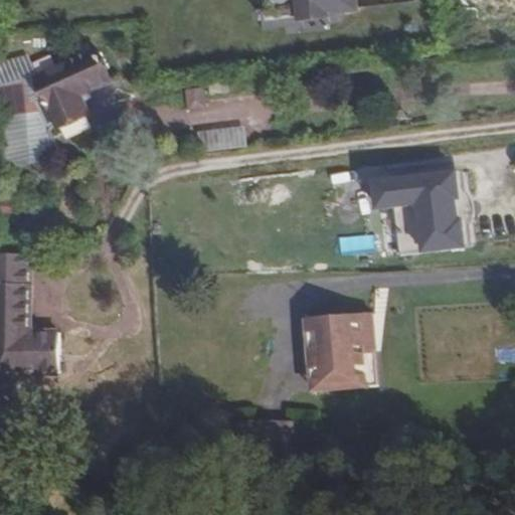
[(263,0),(265,19),(299,14),(298,6),(273,8),(271,0),(263,0)]
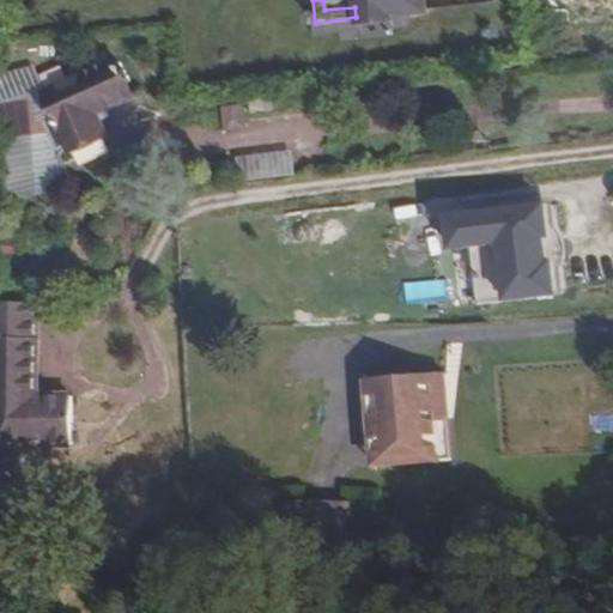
[(322,0),(325,10),(354,7),(356,17),(388,13),(420,11),(418,0),(322,0)]
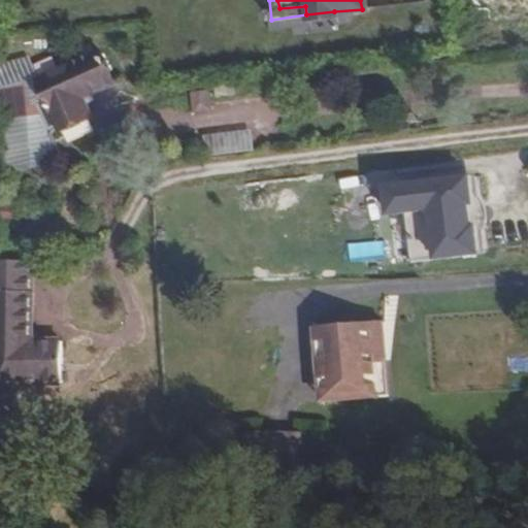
[(335,20),(334,11),(306,14),(307,23),(335,20)]
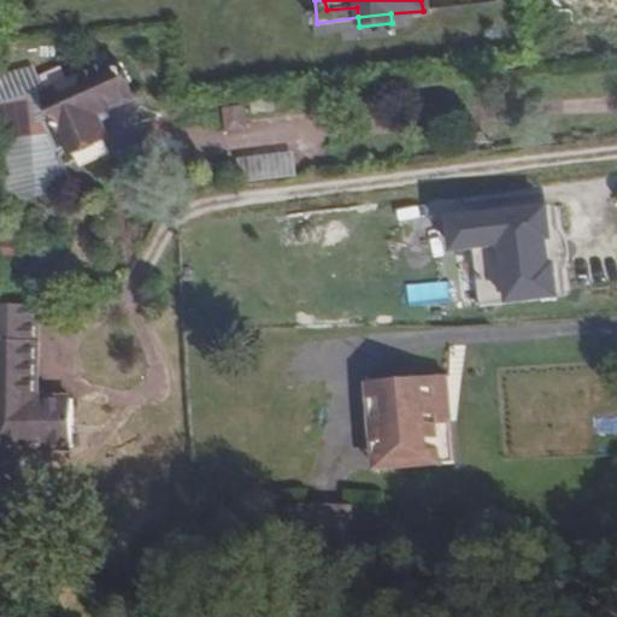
[(117,63),(42,97),(52,118),(36,125),(25,103),(0,105),(0,133),(4,191),(23,199),(65,186),(51,158),(63,144),(68,152),(104,135),(94,113),(131,97),(117,63)]
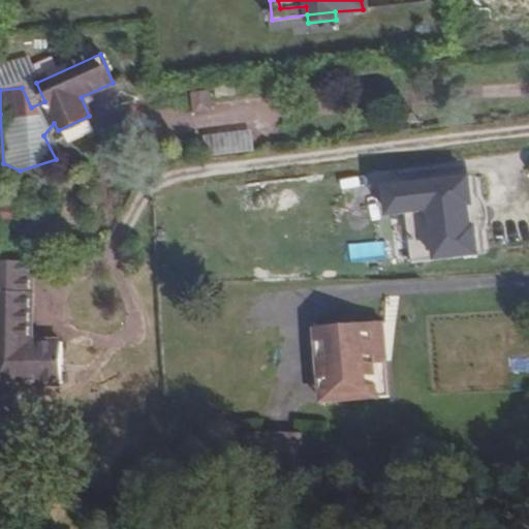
[(208,101),(207,90),(190,92),(191,103),(208,101)]
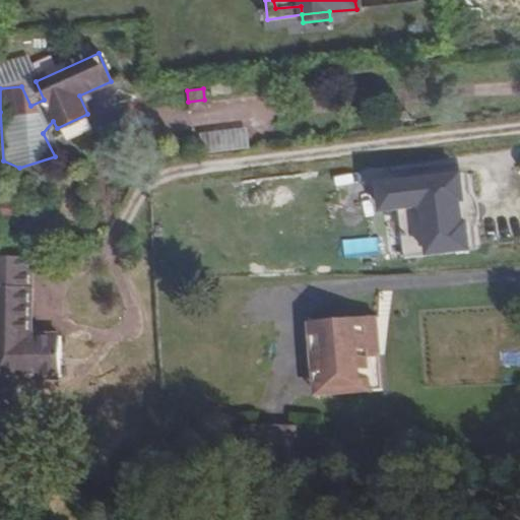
[(205,154),(252,150),(251,128),(203,132),(205,154)]
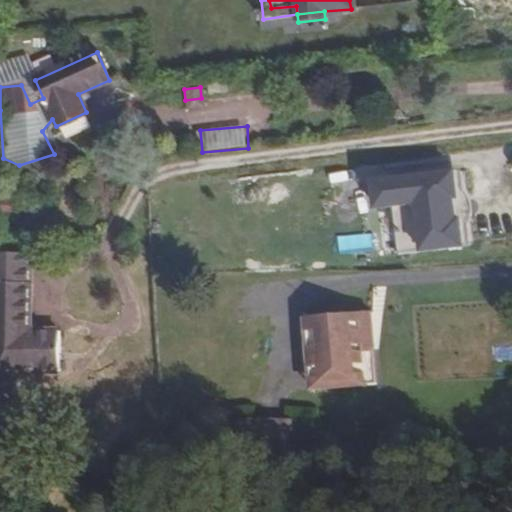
[(449,175),(368,177),(368,204),(383,204),(384,252),(450,250),(450,224),(446,224),(445,201),(449,201),(449,175)]
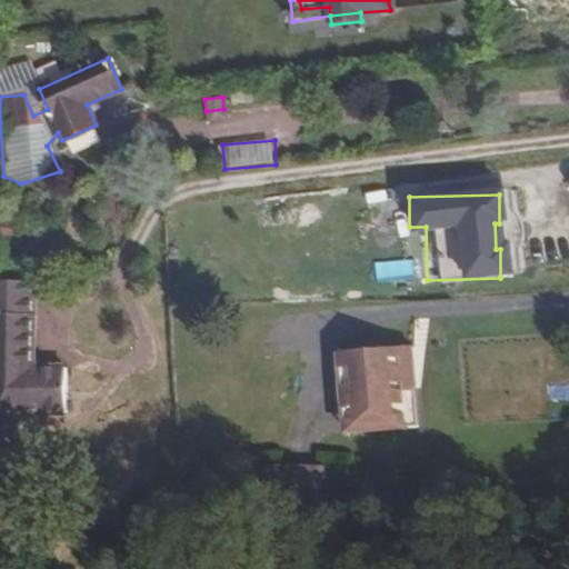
[(506,278),(506,251),(509,247),(512,242),(513,237),(512,231),(511,227),(508,222),(505,218),(503,195),(499,195),(499,223),(495,223),(496,249),(500,249),(500,278),(506,278)]
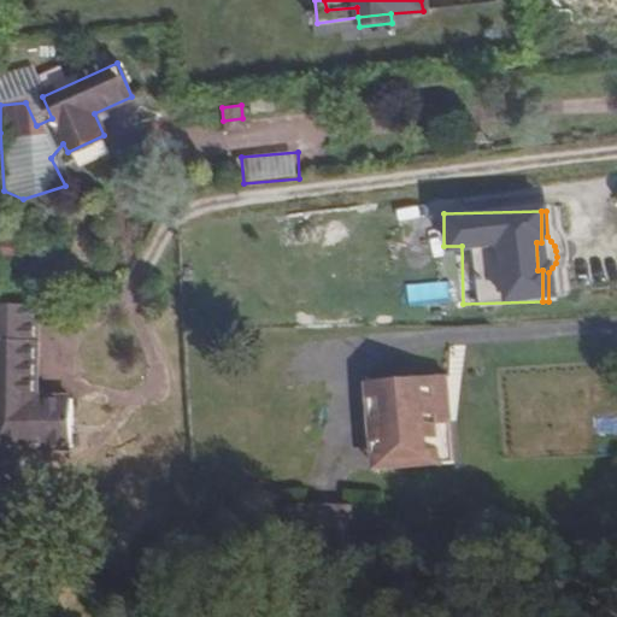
[(409,283),(410,306),(451,304),(450,282),(409,283)]
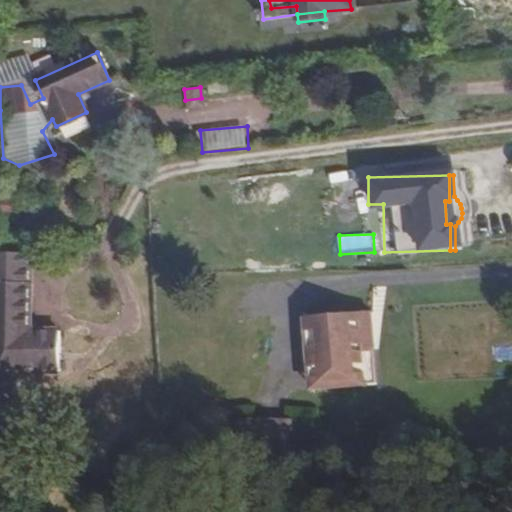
[(0,315),(4,315),(3,340),(3,370),(59,372),(60,330),(30,329),(29,252),(0,251),(0,260),(0,285),(0,284),(0,315)]
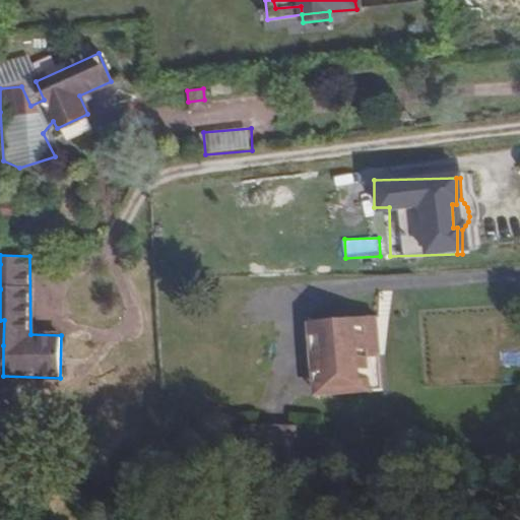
[(371,356),(379,355),(374,317),(366,318),(371,356)]
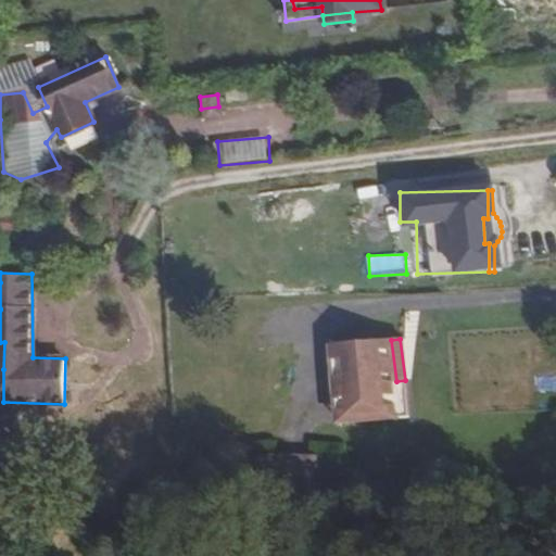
[(391,340),(333,346),(342,422),(411,415),(405,380),(396,381),(391,340)]
